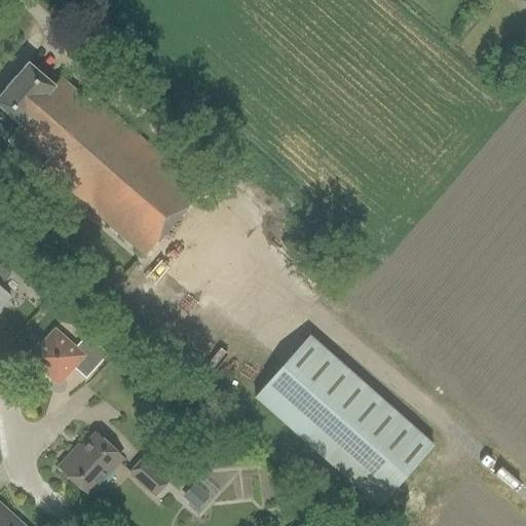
[(145,254),(202,188),(92,90),(87,96),(63,73),(54,82),(30,60),(0,92),(0,102),(21,120),(14,127),(48,157),(42,164),(145,254)]
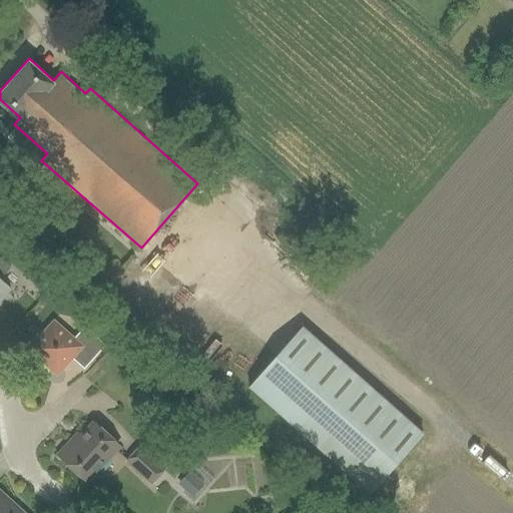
[(0,299),(10,288),(0,280),(0,259),(1,258),(0,255),(0,299)]
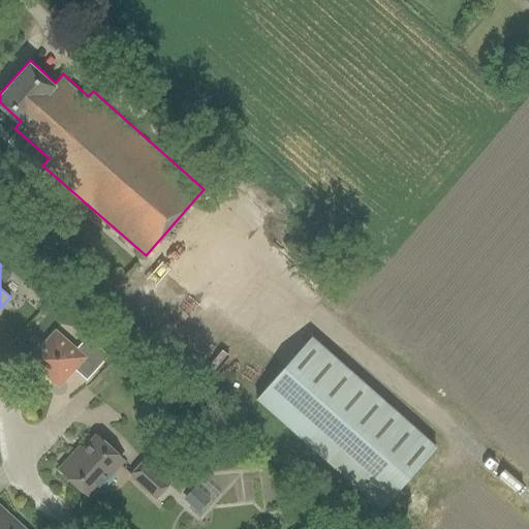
[(41,347),(27,363),(42,376),(44,375),(60,390),(75,372),(88,382),(111,359),(89,339),(78,351),(57,333),(42,348),(41,347)]
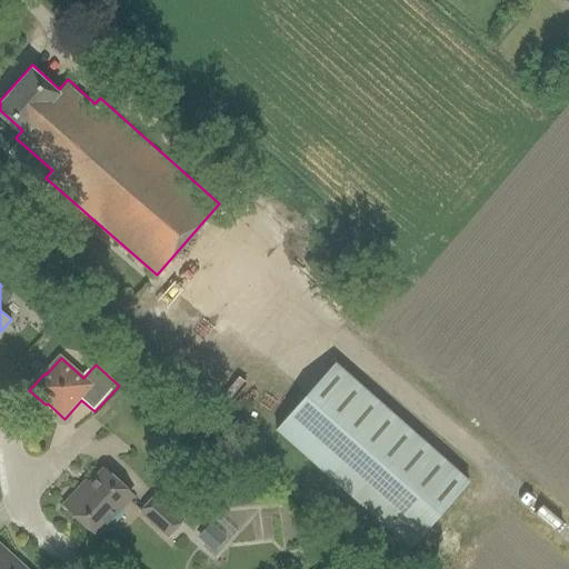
[(470,482),(336,363),(277,430),(411,549),(470,482)]
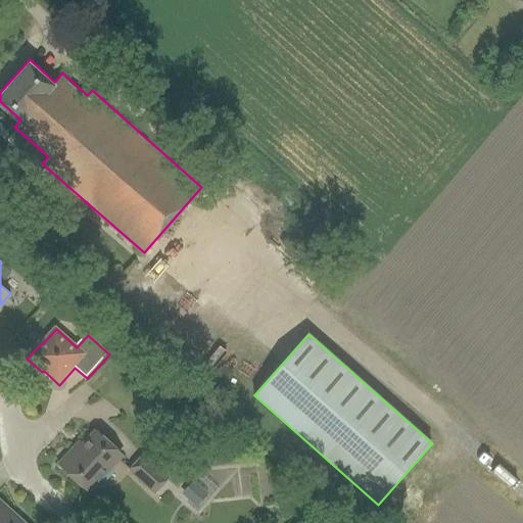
[(88,491),(121,456),(96,433),(84,445),(81,442),(59,465),(88,491)]
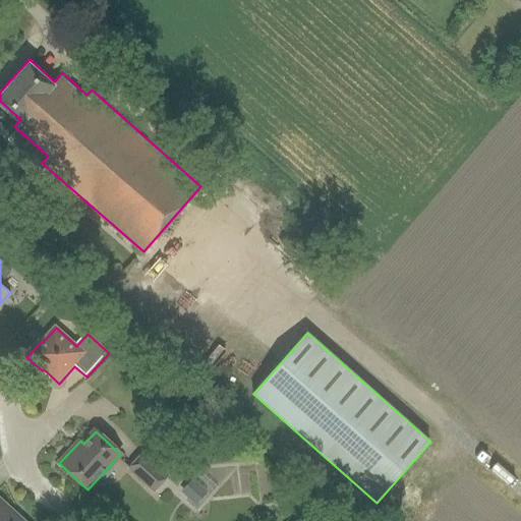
[(154,490),(166,478),(141,456),(130,469),(154,490)]
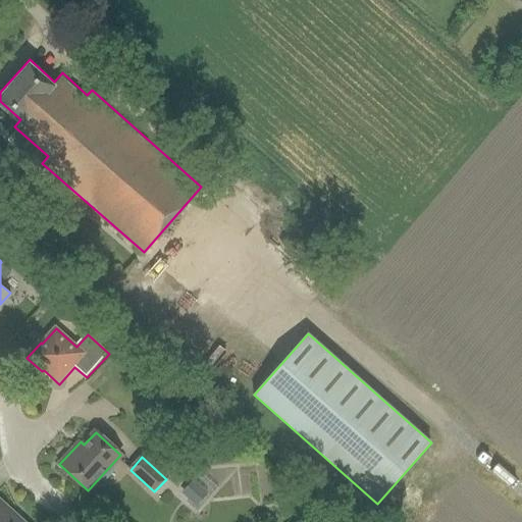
[(183,492),(195,505),(206,492),(195,480),(183,492)]
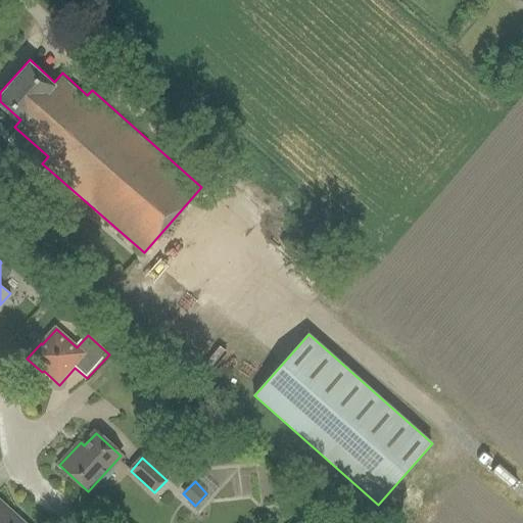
[(0,522),(24,522),(0,501),(0,522)]
